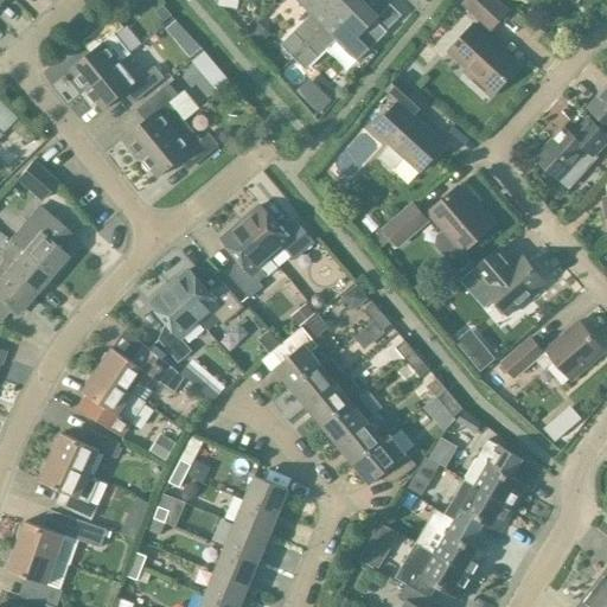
[(294,32),(281,45),(294,58),(332,20),(351,0),(299,0),(313,13),(306,20),(294,32)]
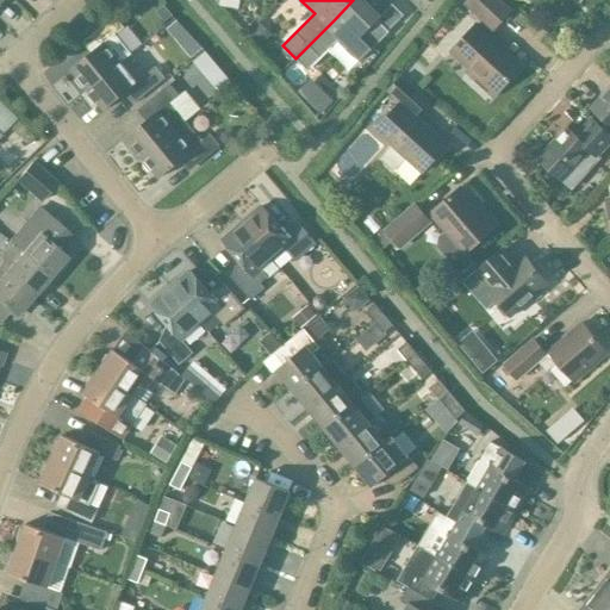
[(353,0),(334,20),(296,58),(307,70),(322,57),(340,39),(361,61),(386,37),(373,24),(381,17),(373,8),(375,5),(371,0),(353,0)]
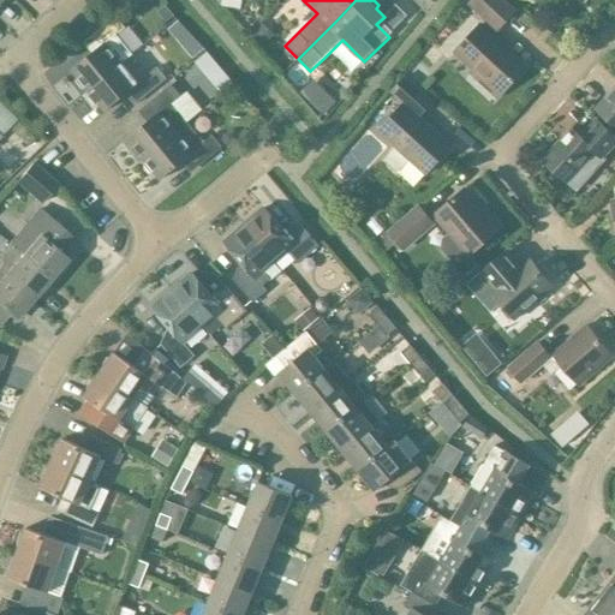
[(475,0),(470,5),(487,21),(497,30),(515,11),(502,0),(475,0)]
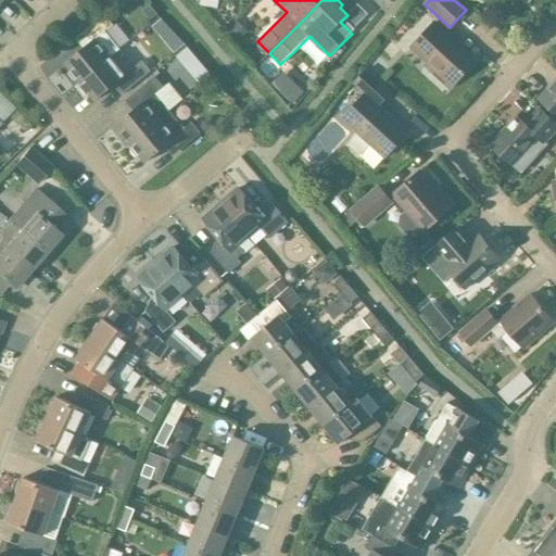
[(78,78),(80,81),(111,58),(121,49),(106,32),(114,25),(109,19),(105,14),(100,19),(83,33),(91,42),(65,63),(72,71),(70,74),(75,81),(78,78)]
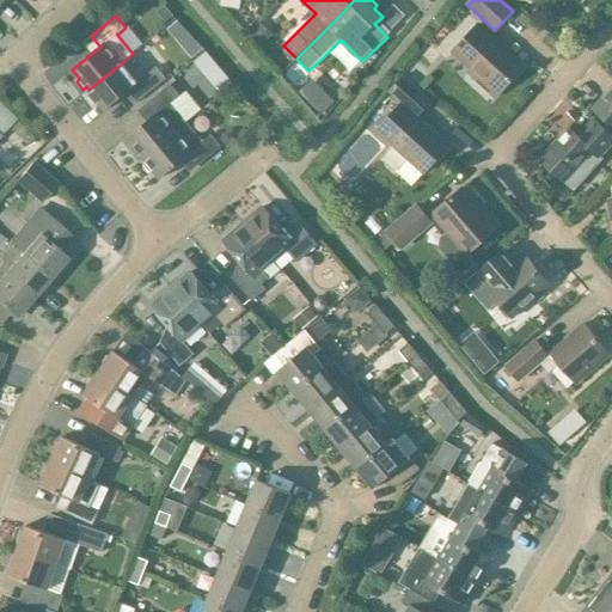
[(259,23),(246,36),(259,49),(273,36),(259,23)]
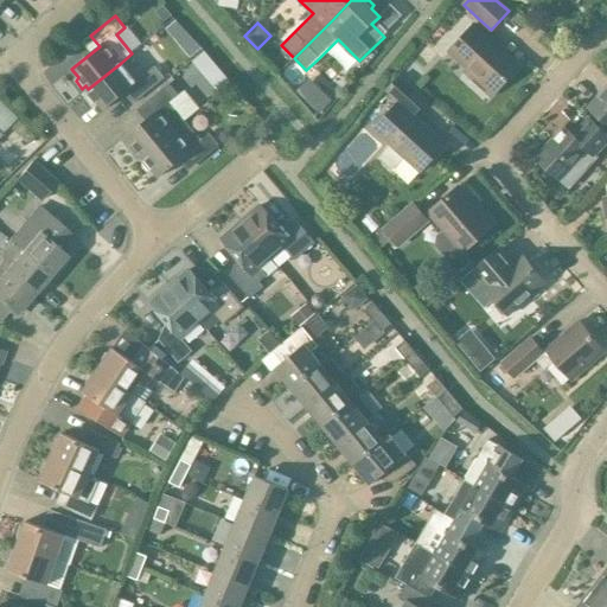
[(491,100),(521,68),(475,26),(451,53),(468,70),(465,75),(491,100)]
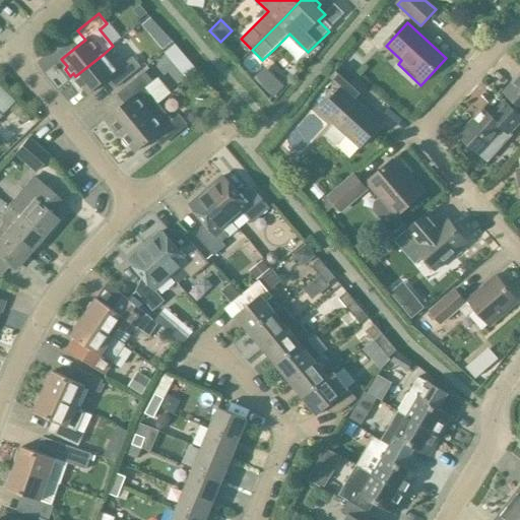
[(163,50),(173,42),(166,34),(155,41),(163,50)]
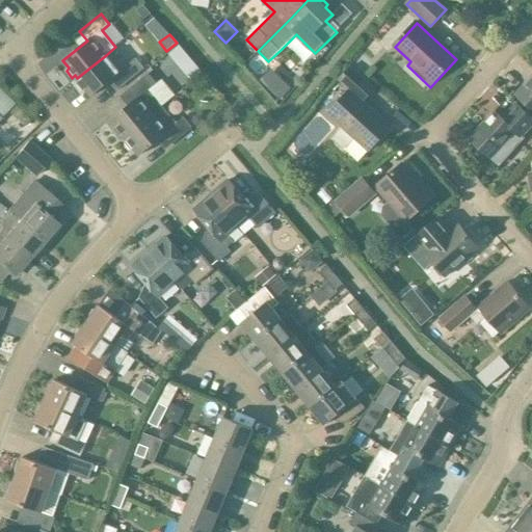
[(179,45),(169,53),(178,62),(187,55),(179,45)]
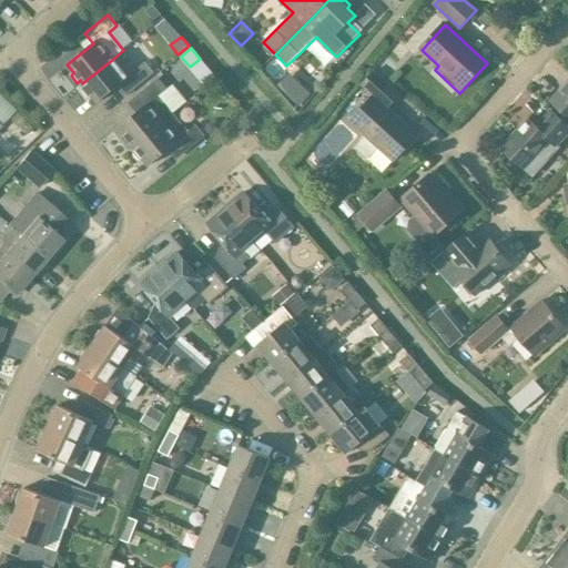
[(145,62),(128,77),(113,59),(82,83),(85,87),(82,89),(88,97),(91,94),(98,102),(124,81),(132,91),(154,73),(145,62)]
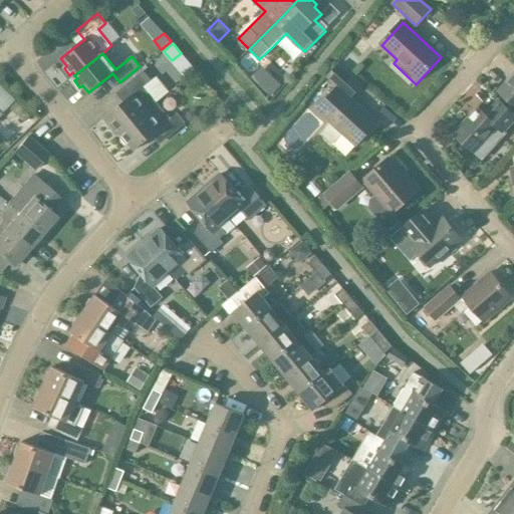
[(317,109),(331,122),(320,135),(332,145),(342,134),(355,147),(377,121),(351,96),(361,85),(338,65),(328,78),(338,87),(317,109)]
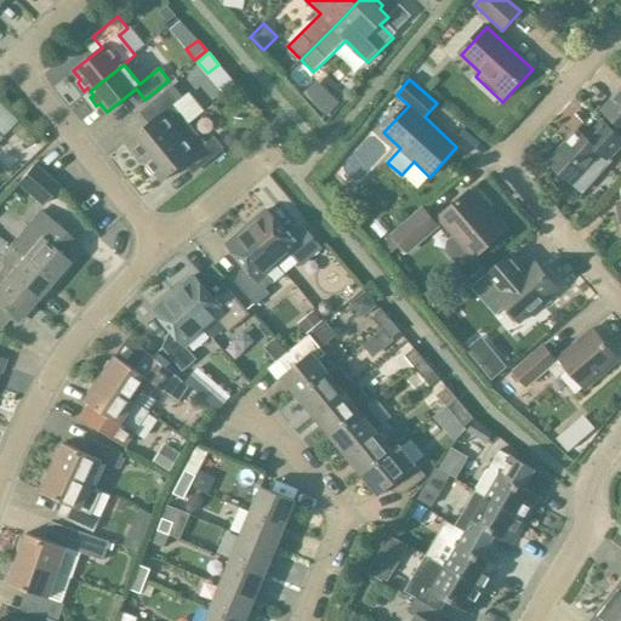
[(149,106),(158,117),(129,140),(136,148),(134,152),(140,159),(143,157),(146,160),(189,124),(191,124),(175,104),(183,97),(174,85),(149,106)]
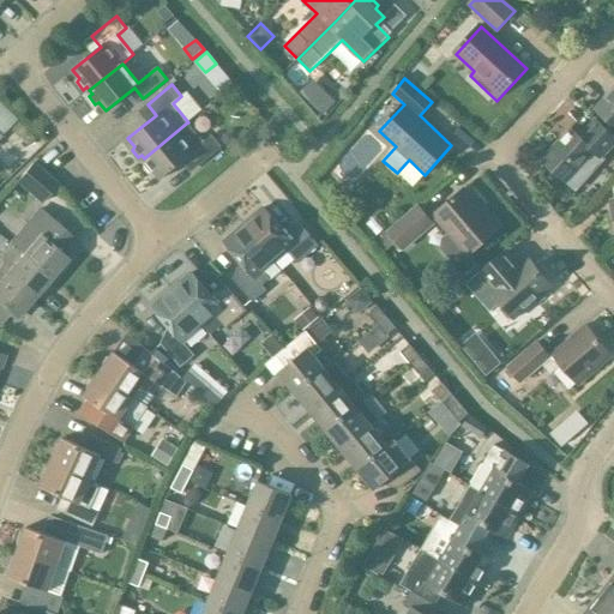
[(613,89),(607,98),(613,104),(613,106),(603,118),(613,127),(613,89)]
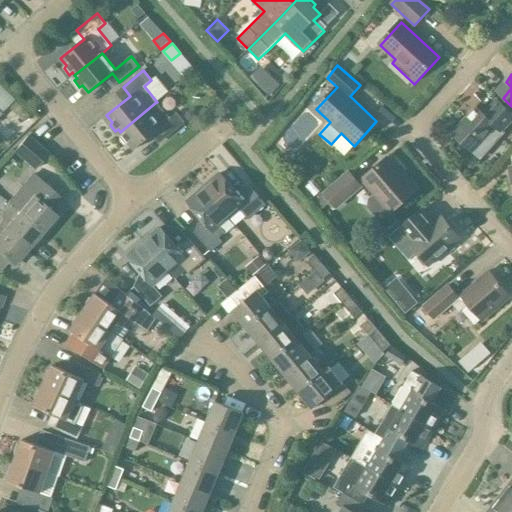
[(268,96),(279,86),(270,77),(260,87),(268,96)]
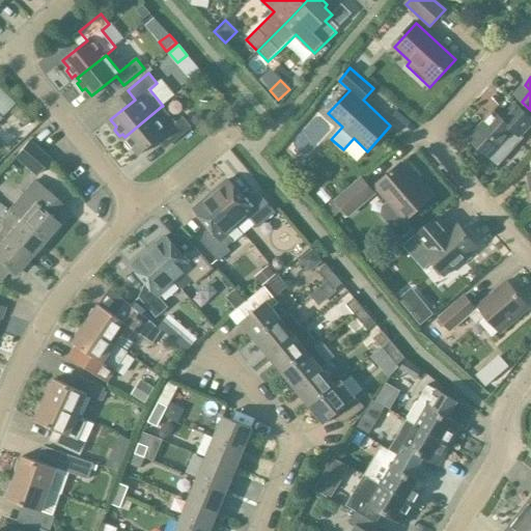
[(511,149),(520,139),(530,127),(530,116),(514,103),(500,118),(494,112),(470,138),(491,158),(490,160),(496,165),(511,149)]
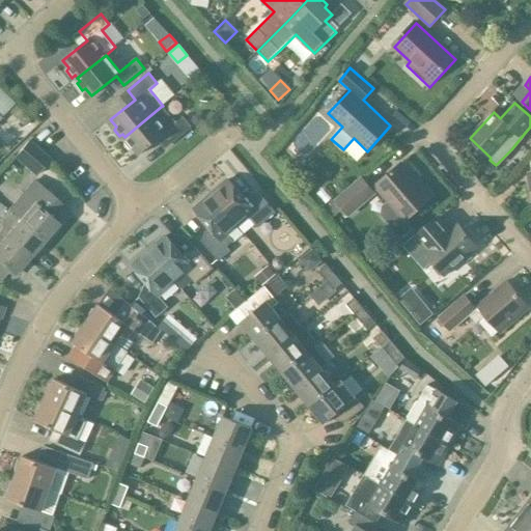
[(185,117),(176,123),(162,106),(124,137),(128,140),(124,142),(130,149),(133,147),(139,155),(165,135),(172,143),(192,127),(185,117)]
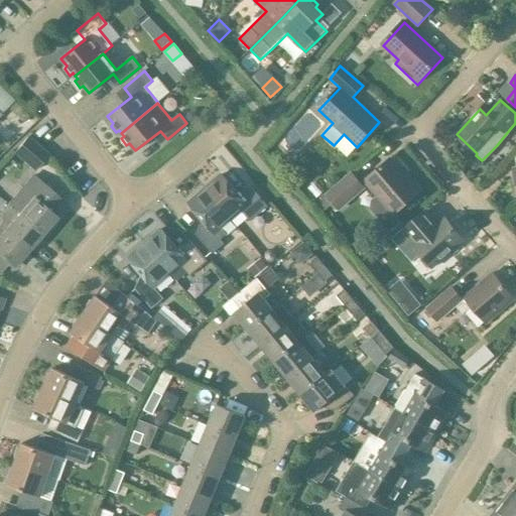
[(49,154),(28,136),(14,153),(35,171),(49,154)]
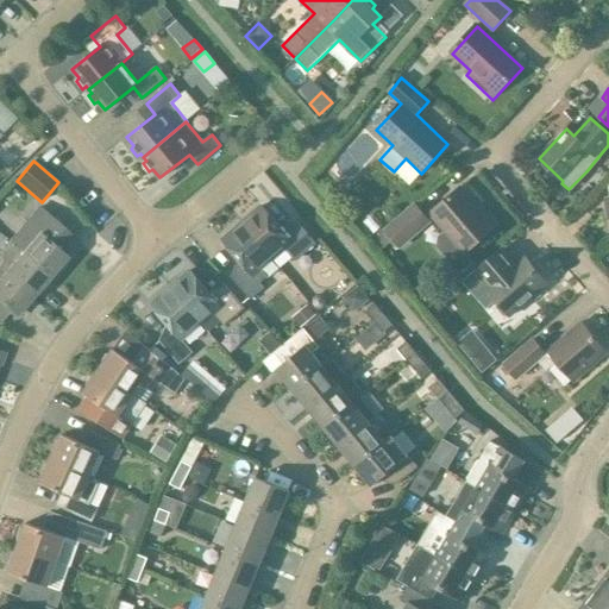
[(464,253),(497,226),(485,211),(481,214),(459,189),(429,214),(445,231),(438,237),(437,248),(444,256),(454,257),(462,250),(464,253)]
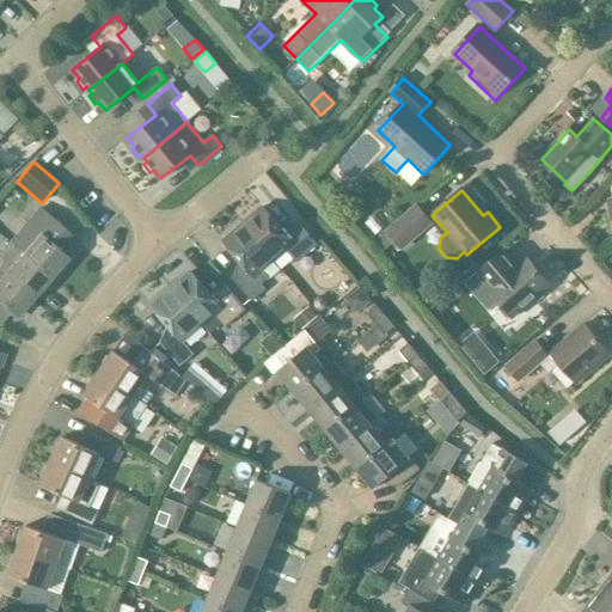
[(403,249),(432,224),(416,206),(387,231),(389,232),(377,242),(384,250),(396,240),(403,249)]
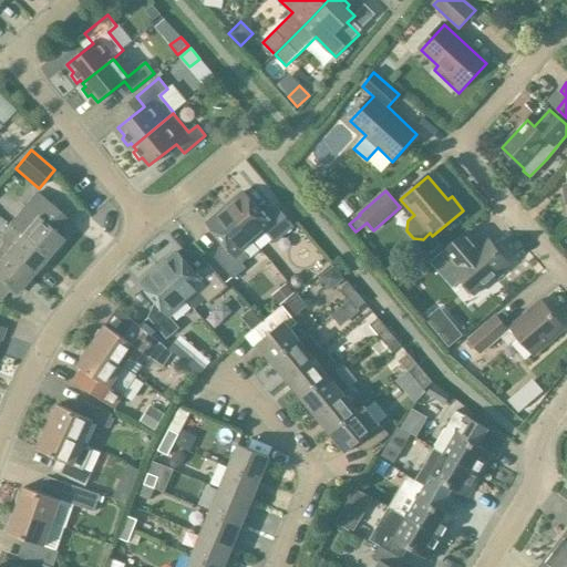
[(276,205),(265,215),(245,192),(225,207),(254,241),(265,232),(275,244),(295,227),(276,205)]
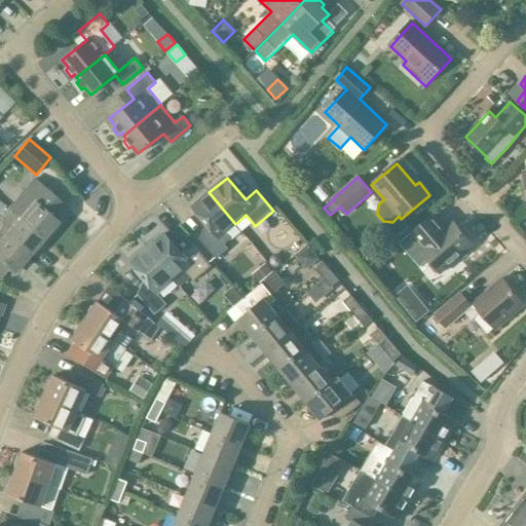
[(24,191),(8,209),(20,218),(44,238),(59,221),(69,210),(45,189),(35,201),(24,191)]
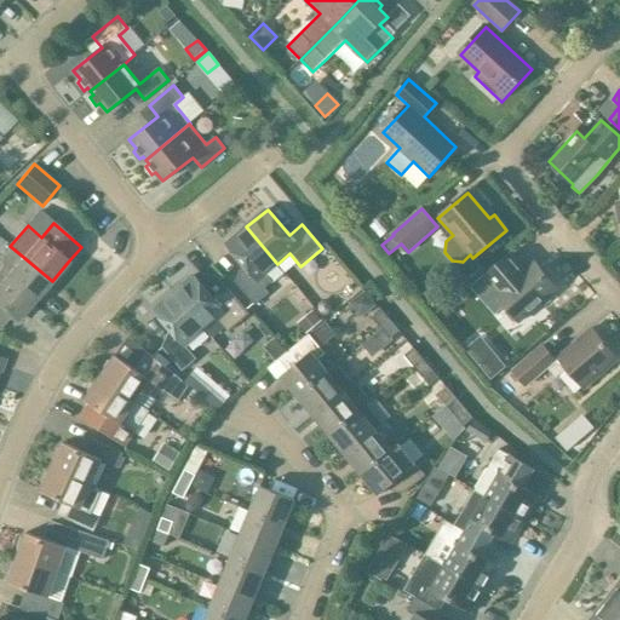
[(271,281),(265,274),(277,264),(246,227),(227,244),(248,270),(235,281),(256,305),(269,293),(264,288),(271,281)]
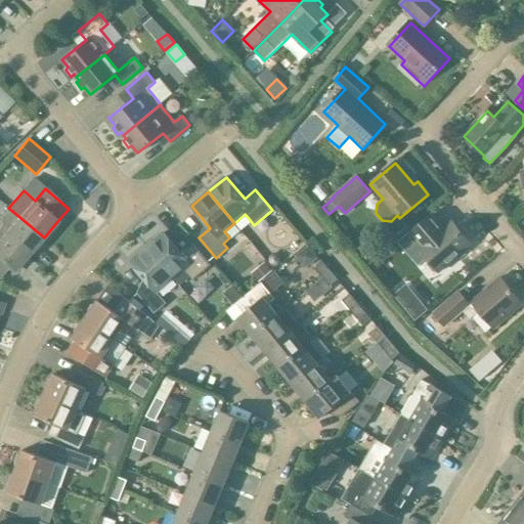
[(8,208),(0,216),(0,229),(5,234),(5,233),(30,254),(44,237),(19,217),(8,208)]
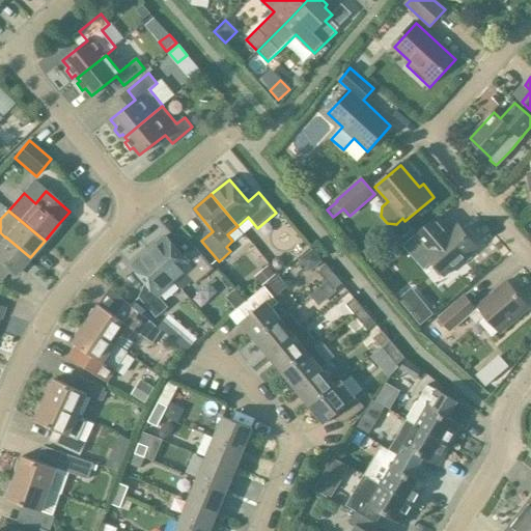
[(445,276),(478,247),(457,223),(449,231),(436,217),(403,245),(424,269),(432,261),(445,276)]
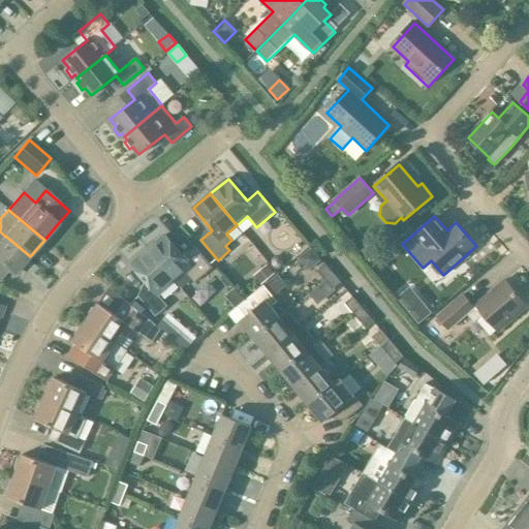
[(0,231),(0,262),(9,271),(13,275),(30,256),(5,236),(5,237),(0,231)]
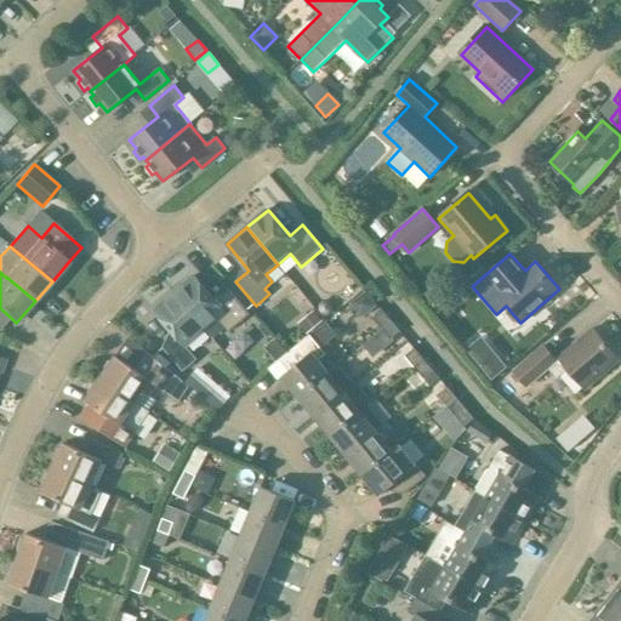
[(229,291),(217,301),(195,275),(174,292),(205,330),(217,319),(228,332),(250,314),(229,291)]
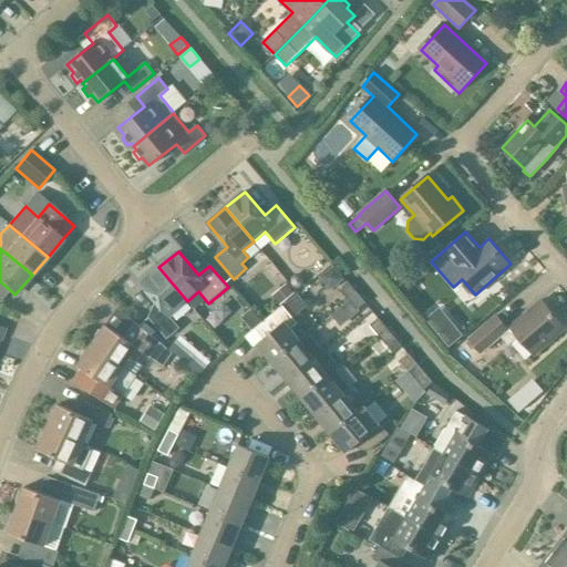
[(179,328),(169,317),(187,301),(158,267),(141,282),(161,307),(148,318),(167,339),(179,328)]
